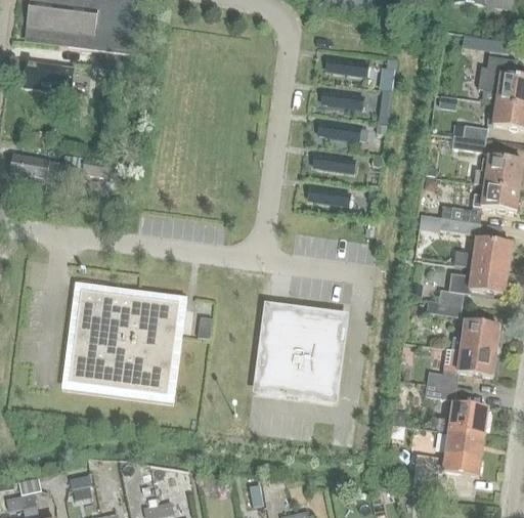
[(25,34),(68,39),(67,45),(144,55),(147,35),(142,34),(145,0),(29,0),(25,34)]
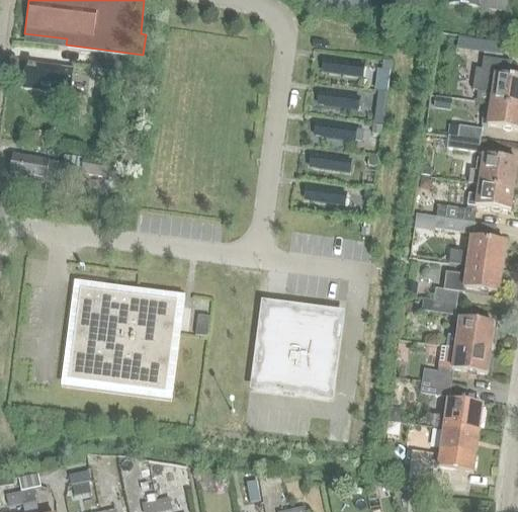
[(333,0),(333,2),(368,11),(369,0),(333,0)]
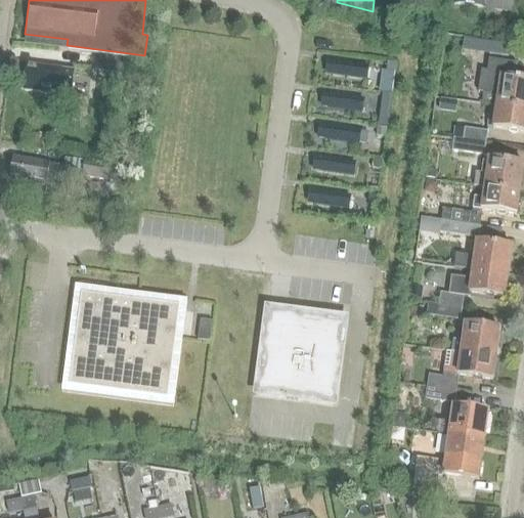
[(491,37),(489,48),(505,51),(507,39),(491,37)]
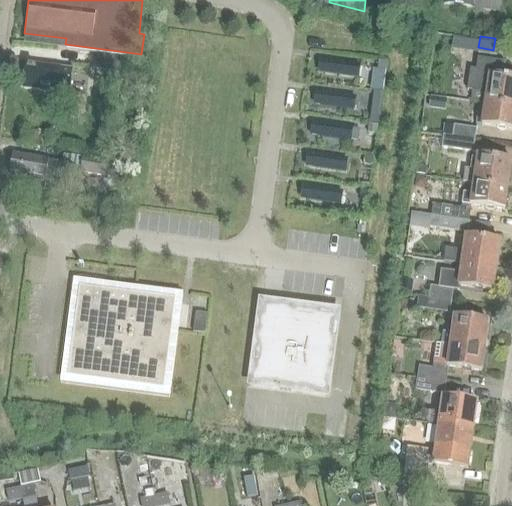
[(115,67),(116,56),(95,54),(94,65),(115,67)]
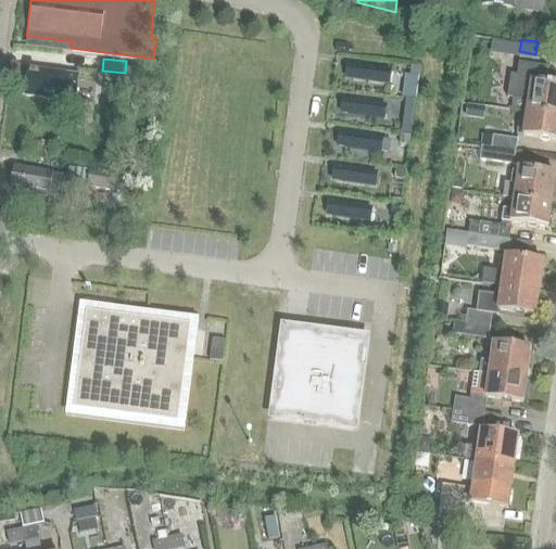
[(510,106),(526,107),(527,106),(555,110),(555,83),(545,81),(547,62),(517,59),(515,71),(509,71),(506,91),(513,92),(510,106)]
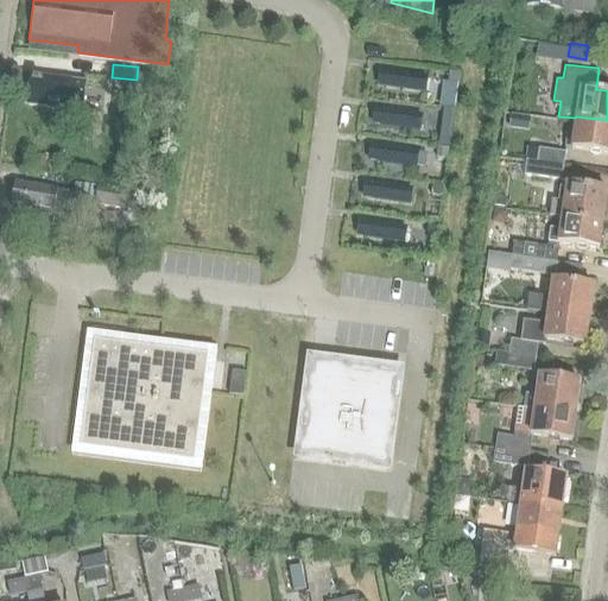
[(449,65),(448,76),(458,78),(460,68),(449,65)]
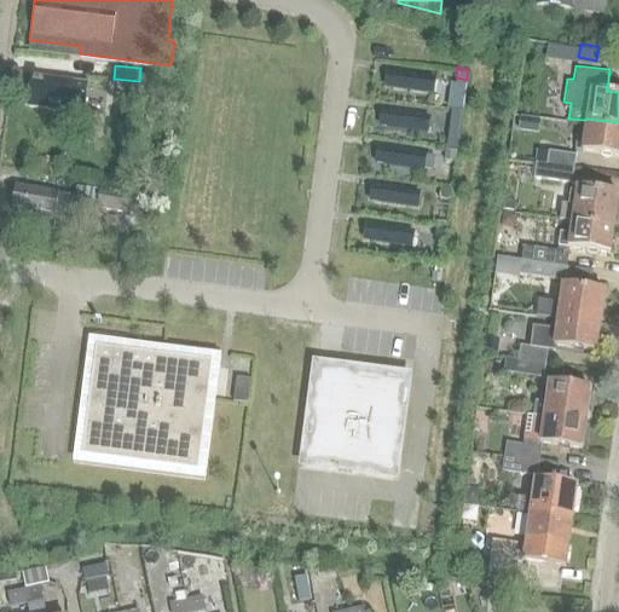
[(434,74),(394,68),(392,82),(433,87),(434,74)]
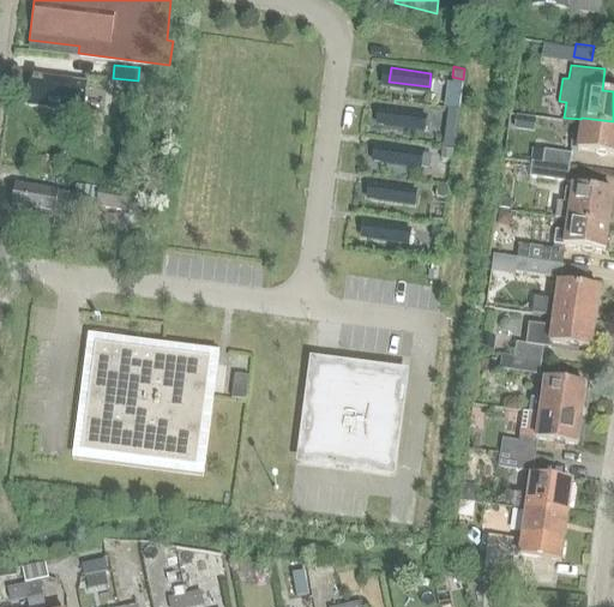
[(82,107),(85,78),(31,72),(28,102),(68,107),(68,106),(82,107)]
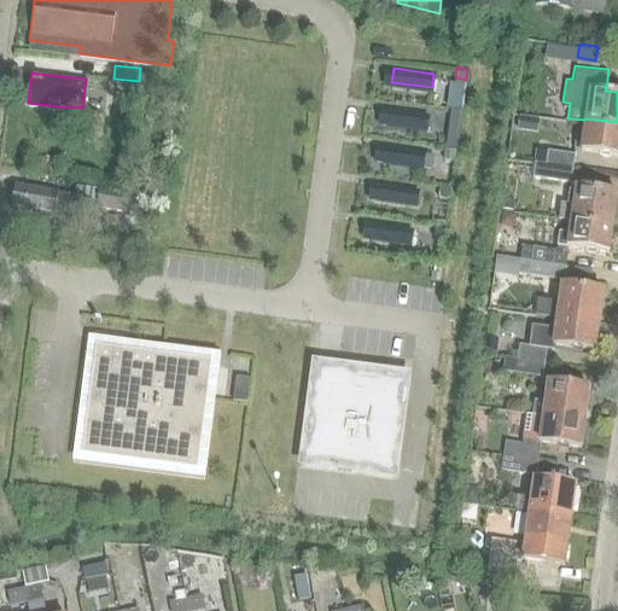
[(450,105),(449,117),(460,118),(461,106),(450,105)]
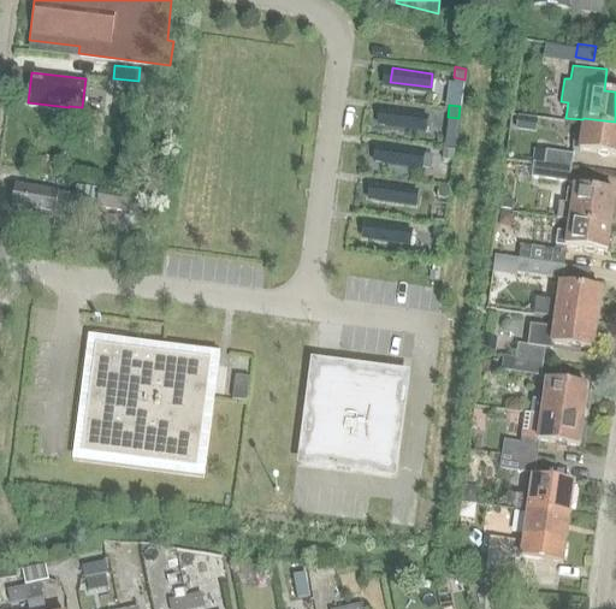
[(386,106),(385,120),(425,125),(427,111),(386,106)]
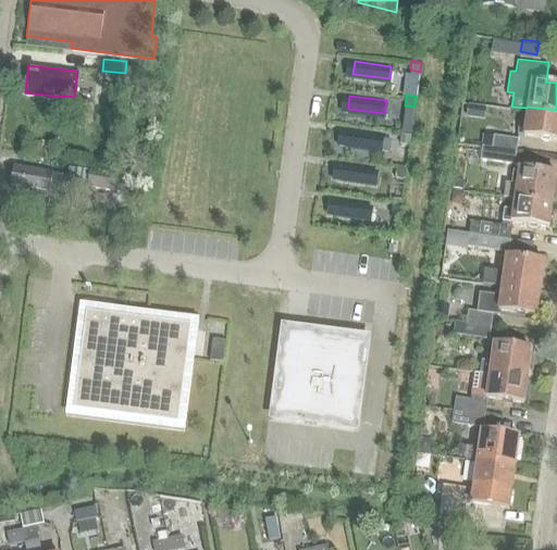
[(89,124),(93,101),(75,98),(71,122),(89,124)]
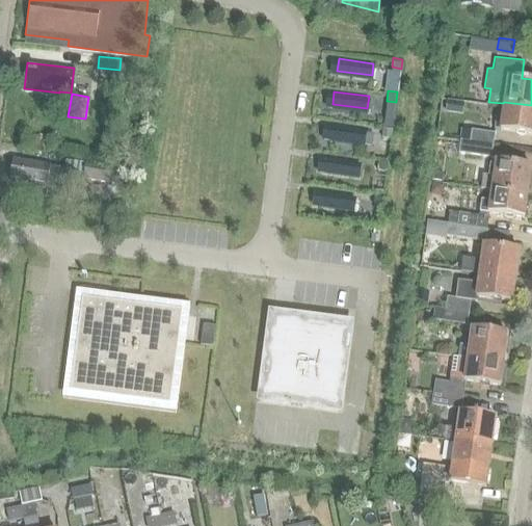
[(531,129),(531,105),(504,102),(503,103),(502,114),(496,114),(494,125),(531,129)]
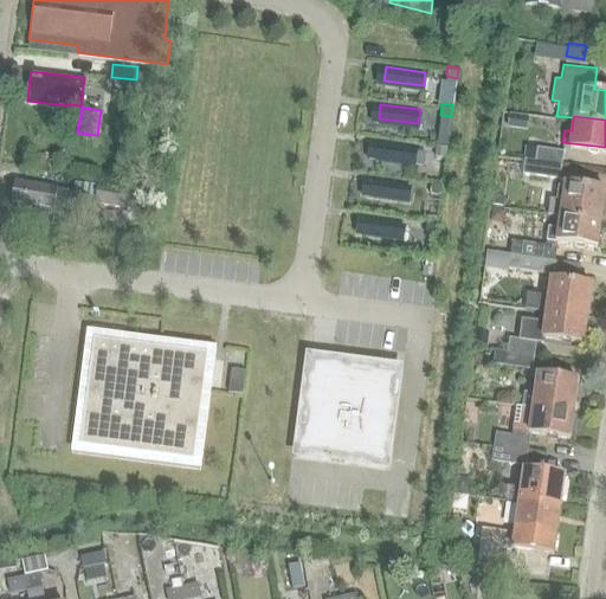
[(416,147),(376,141),(374,154),(414,160),(416,147)]
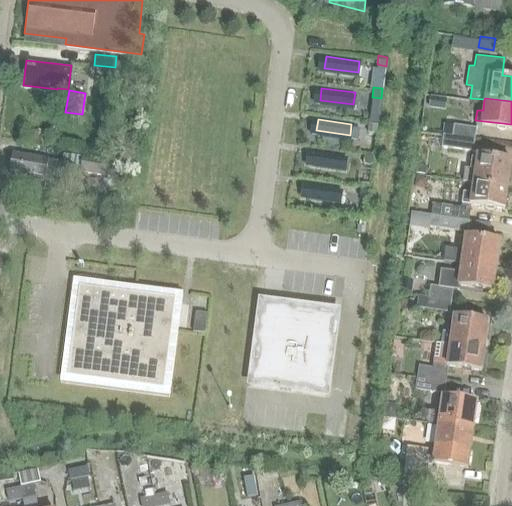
[(368,119),(367,128),(376,129),(377,120),(368,119)]
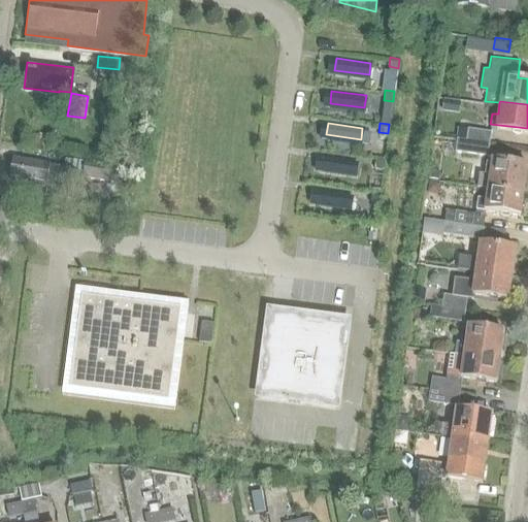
[(466,137),(489,140),(491,129),(458,125),(457,136),(466,137)]
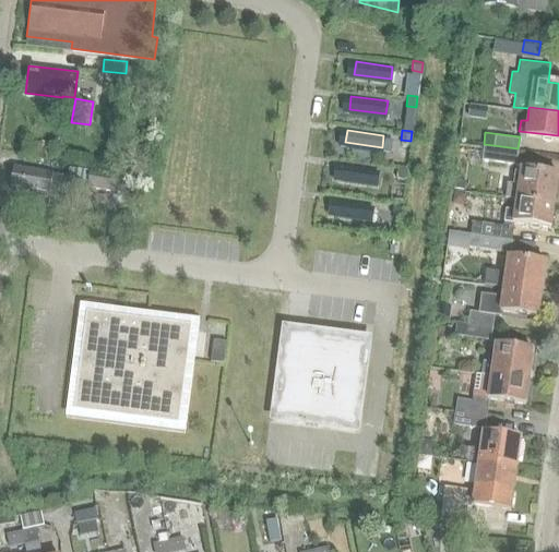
[(518,148),(494,145),(484,144),(482,157),(516,162),(518,148)]
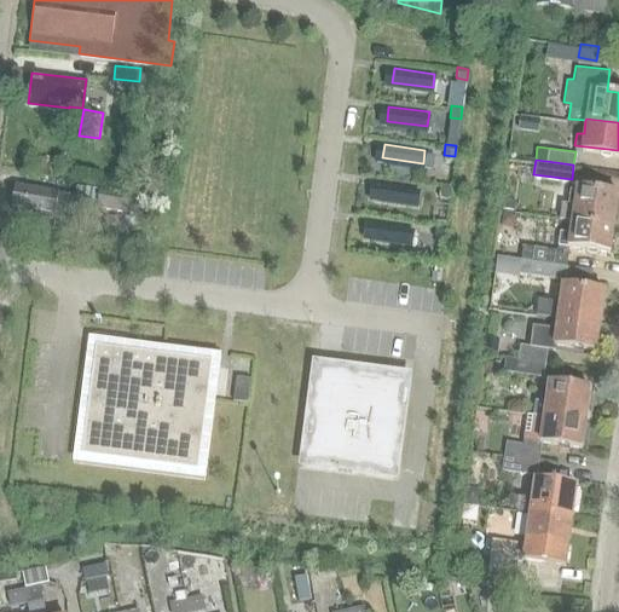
[(56,188),(17,182),(13,207),(52,214),(52,212),(68,214),(67,229),(87,231),(92,201),(71,197),(73,191),(56,188)]
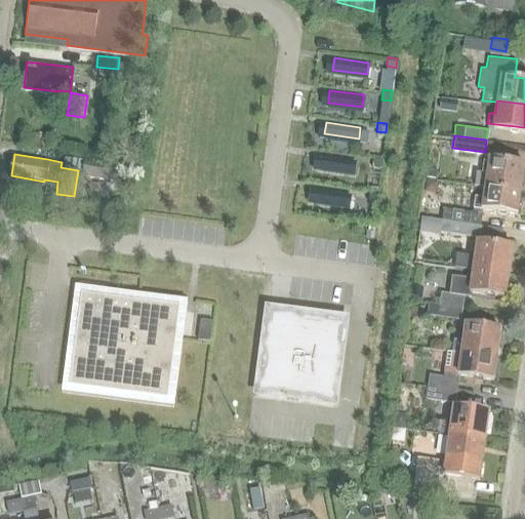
[(354,171),(355,159),(321,154),(320,166),(354,171)]
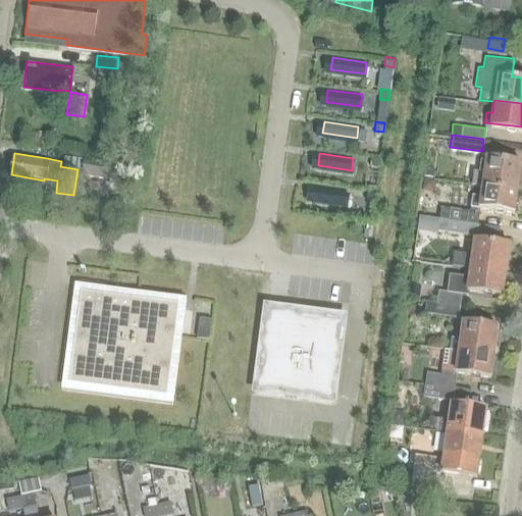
[(371,153),(370,163),(379,164),(380,154),(371,153)]
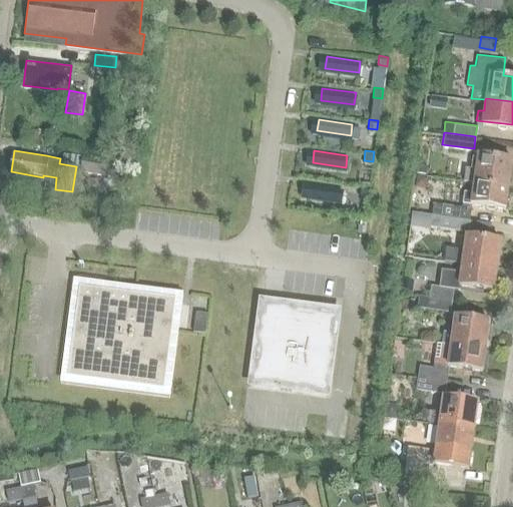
[(475,179),(475,178),(508,183),(512,157),(478,152),(478,155),(473,154),(472,165),(466,164),(464,178),(475,179)]
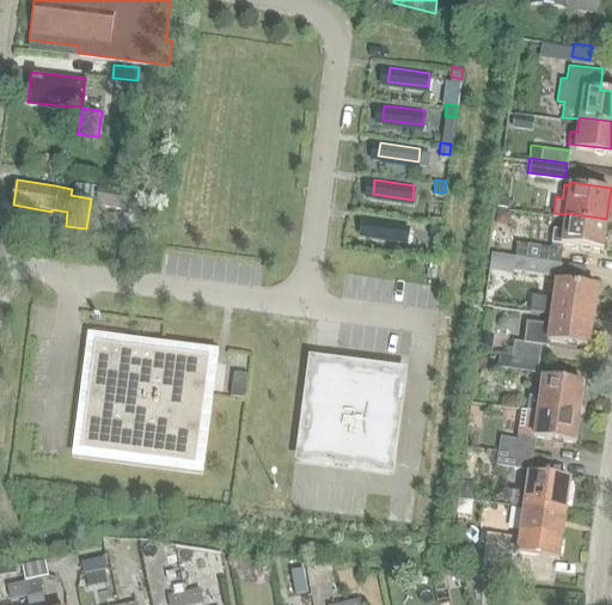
[(126,205),(128,188),(101,183),(97,201),(126,205)]
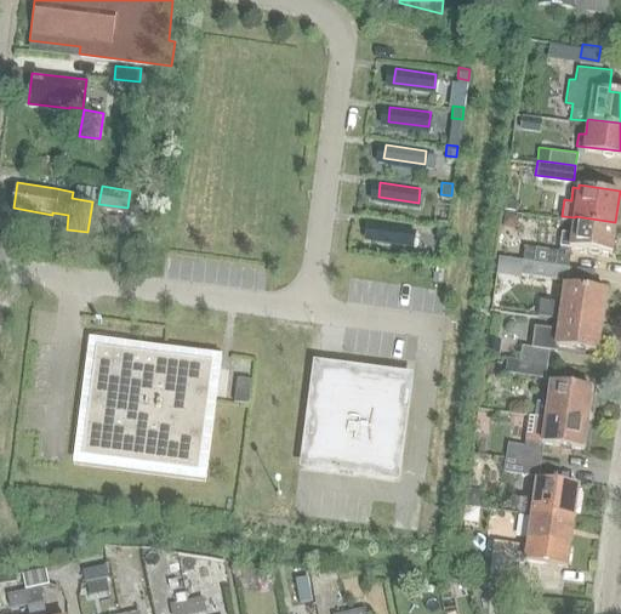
[(505,195),(503,205),(517,206),(518,198),(505,195)]
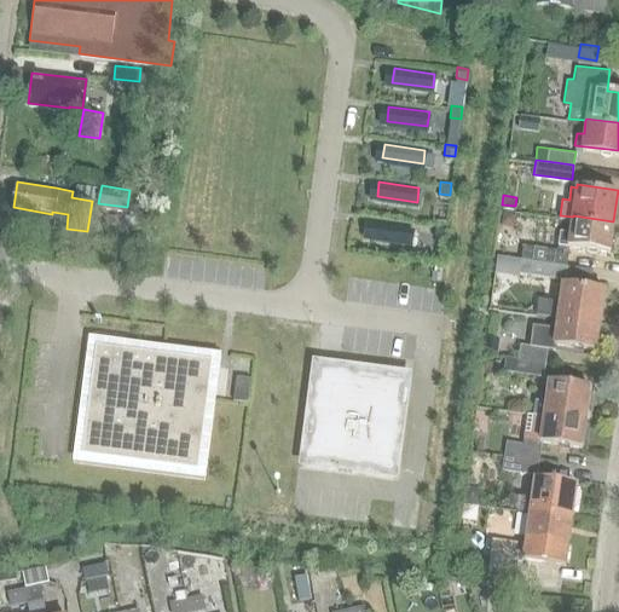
[(501,221),(509,223),(515,218),(516,211),(503,208),(501,221)]
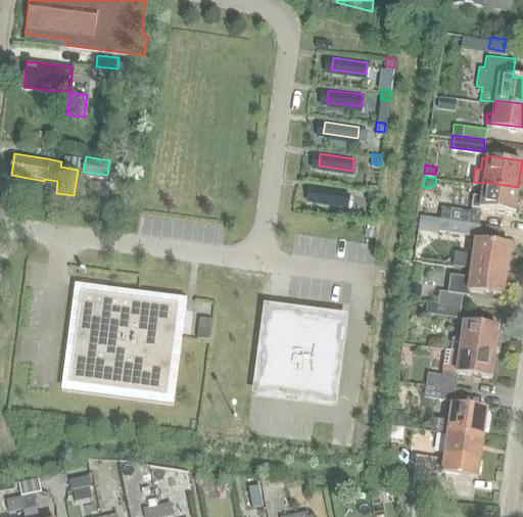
[(518,187),(484,182),(484,183),(482,194),(474,193),(472,208),(443,205),(441,217),(478,222),(480,204),(515,209),(518,187)]
